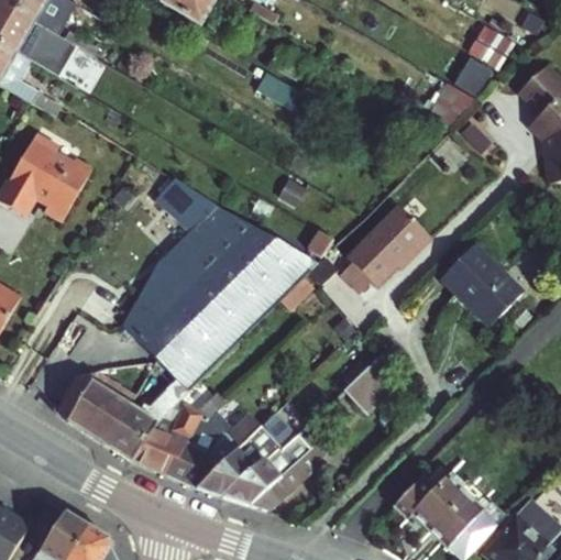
[(36,20),(2,0),(0,0),(0,42),(18,52),(31,61),(63,78),(81,46),(68,39),(50,28),(36,20)]
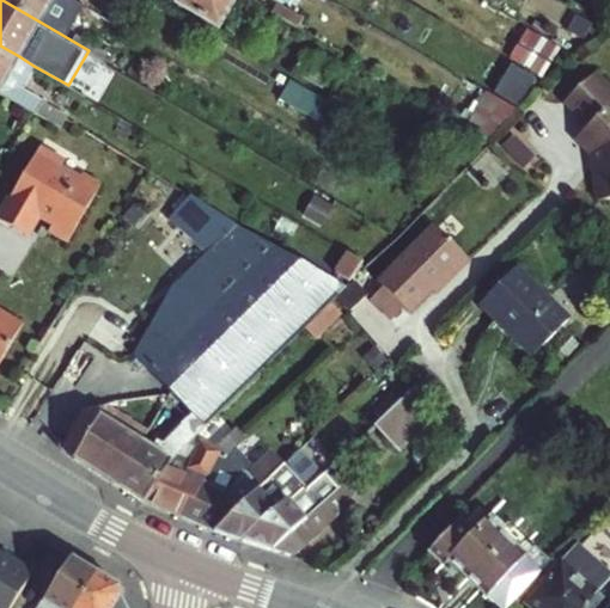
[(2,0),(40,22),(52,0),(2,0)]
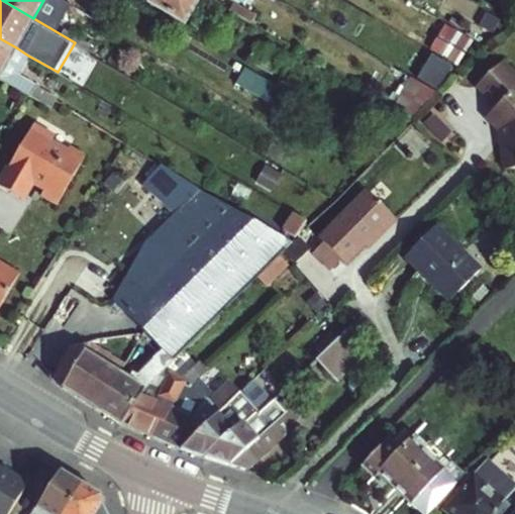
[(43,0),(33,18),(45,25),(60,0),(43,0)]
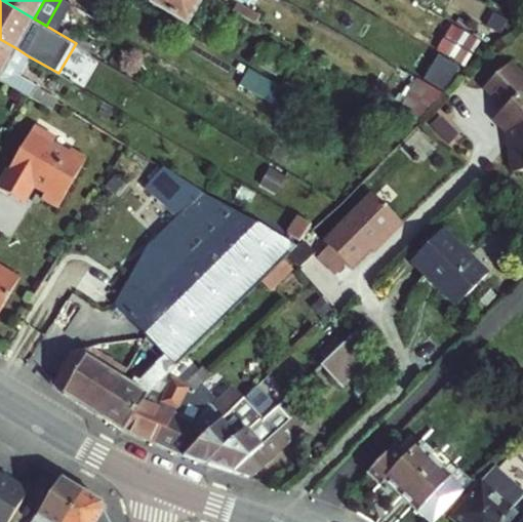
[(156,0),(155,2),(190,23),(201,0),(156,0)]
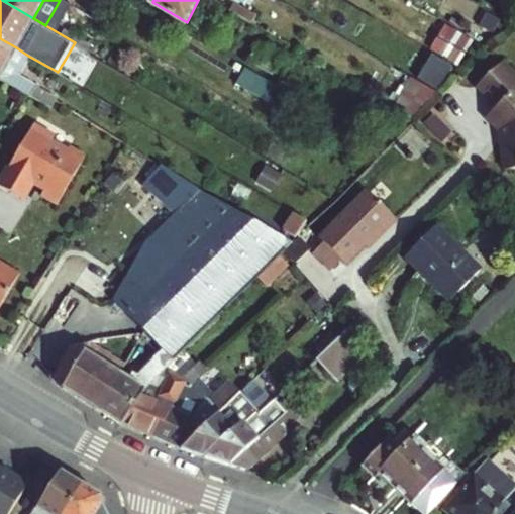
[(235,1),(231,8),(252,20),(256,14),(235,1)]
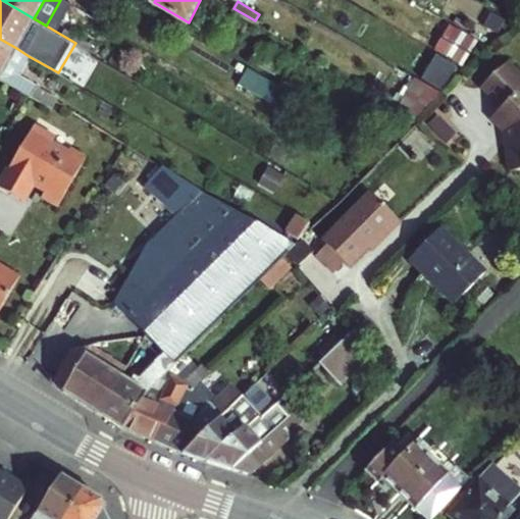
[(503,18),(491,12),(484,23),(496,31),(503,18)]
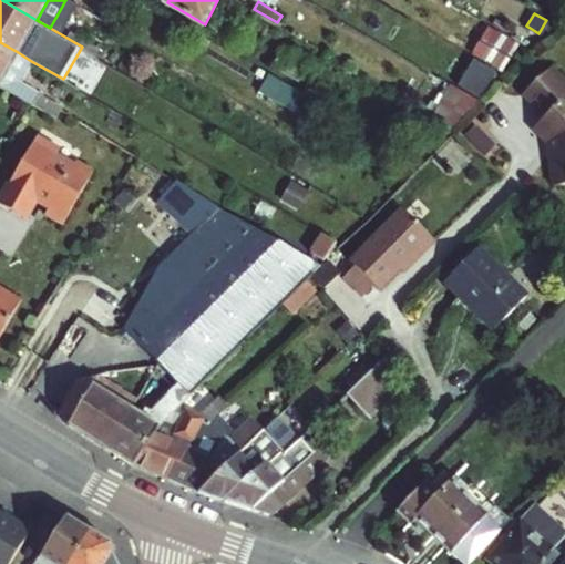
[(496,21),(465,80),(492,94),(523,34),(496,21)]
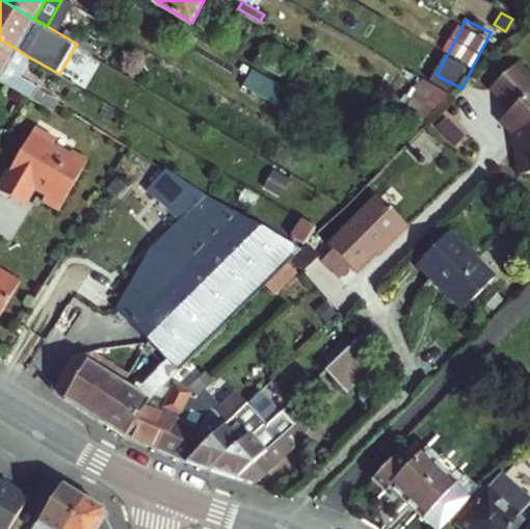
[(97,47),(69,30),(64,36),(77,44),(93,53),(97,47)]
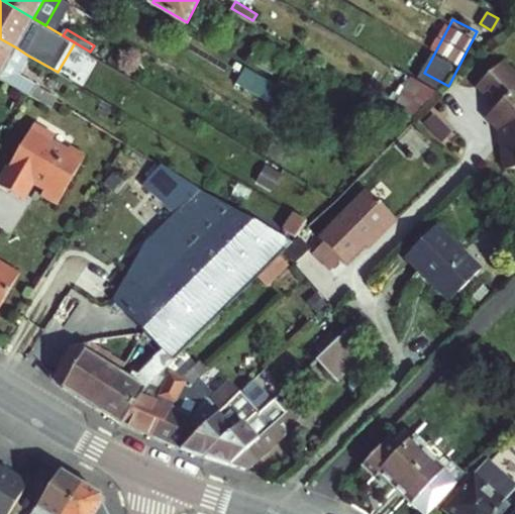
[(217,30),(213,37),(229,47),(233,40),(217,30)]
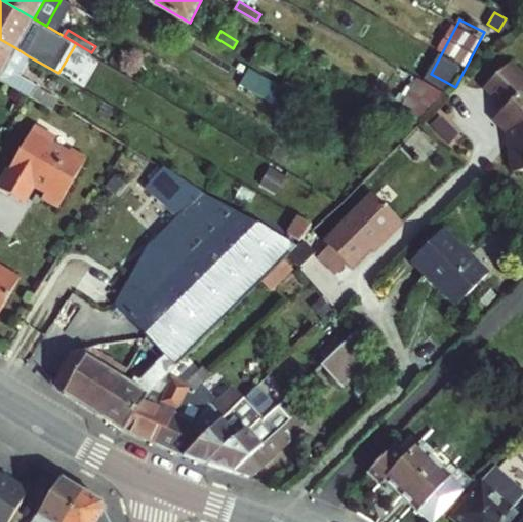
[(16,48),(0,39),(0,77),(30,95),(53,109),(59,99),(18,74),(29,56),(16,48)]
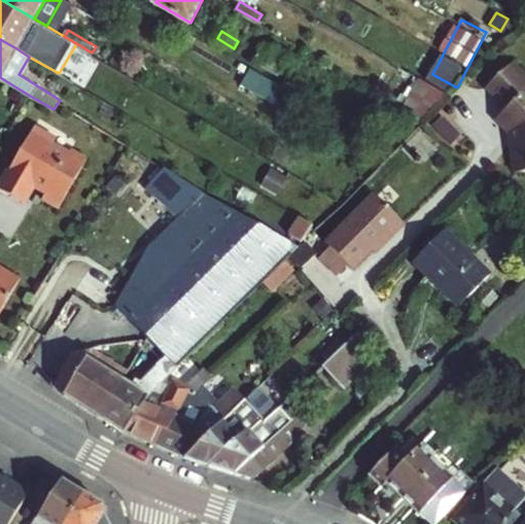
[(276,72),(287,55),(275,46),(272,50),(265,46),(255,61),(276,72)]
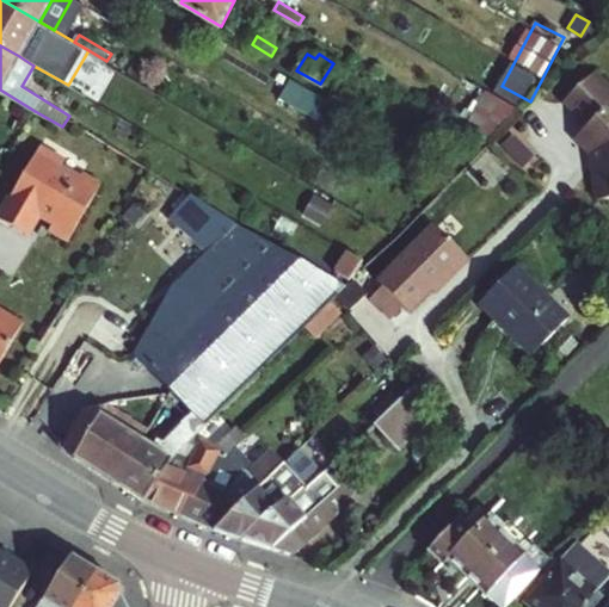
[(608,76),(602,69),(571,99),(595,125),(585,135),(604,153),(607,162),(602,163),(608,198),(608,76)]
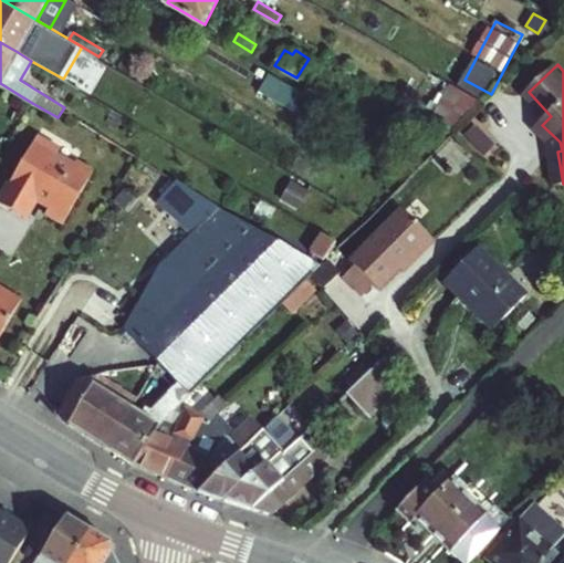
[(301,91),(271,74),(261,90),(290,108),(301,91)]
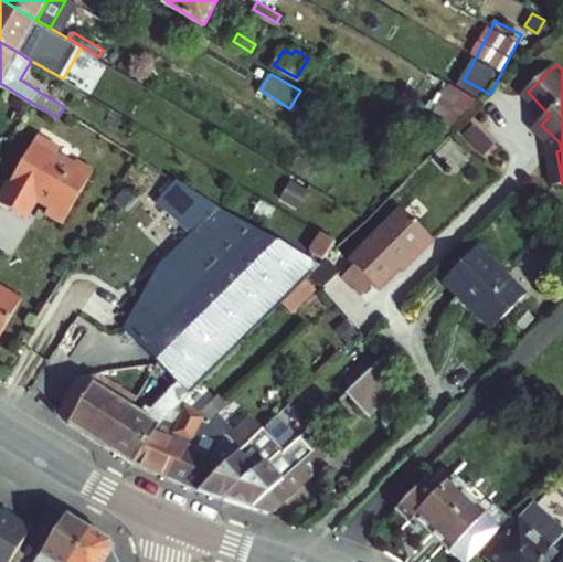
[(458,129),(485,104),(468,95),(444,120),(458,129)]
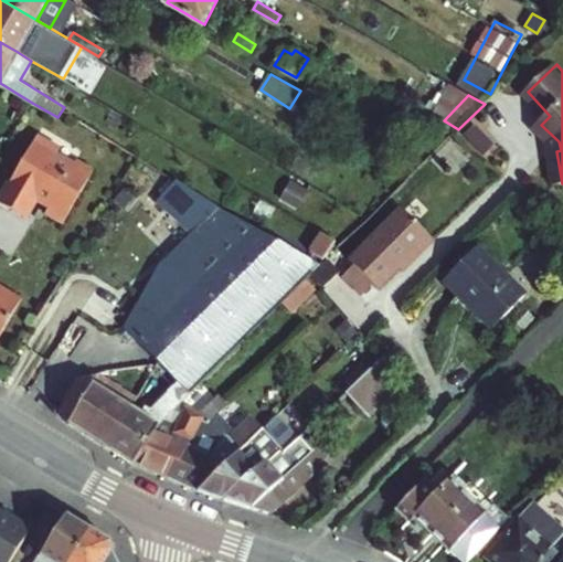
[(559,141),(541,125),(539,128),(555,144),(556,151),(561,150),(559,141)]
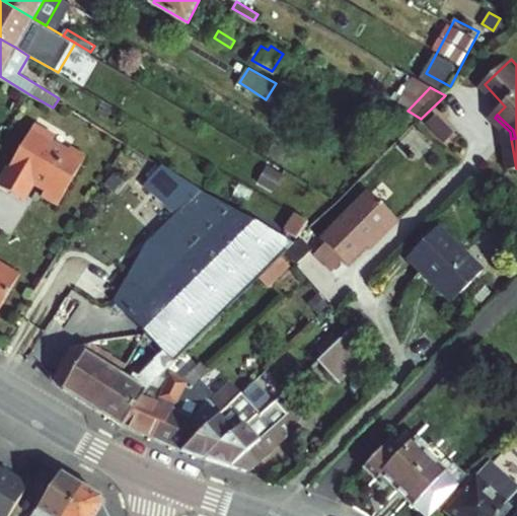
[(54,135),(33,122),(0,176),(0,186),(21,199),(31,180),(43,188),(40,194),(56,204),(84,156),(68,147),(66,150),(50,141),(54,135)]
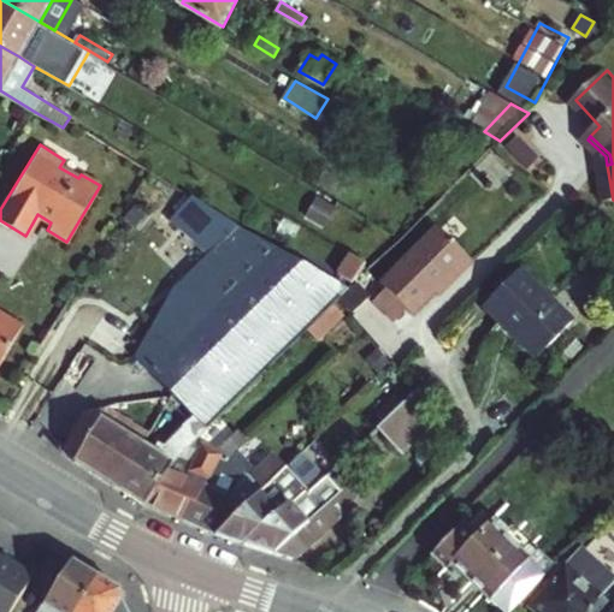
[(187,416),(201,432),(300,334),(314,322),(335,302),(341,296),(352,286),(238,225),(194,197),(173,218),(212,253),(176,289),(141,357),(186,409),(189,414),(187,416)]
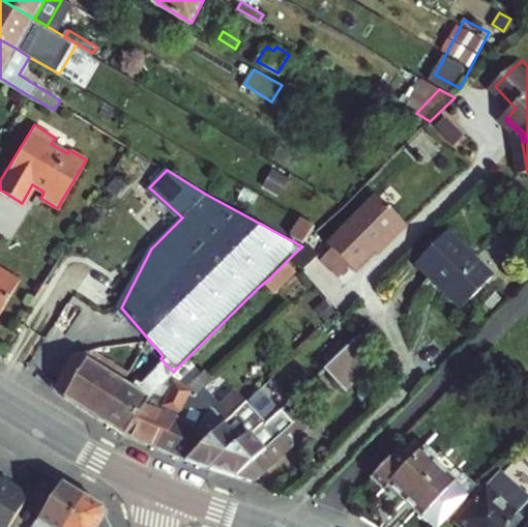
[(376,194),(326,242),(330,247),(349,266),(354,271),(376,250),(382,243),(385,246),(407,226),(376,194)]
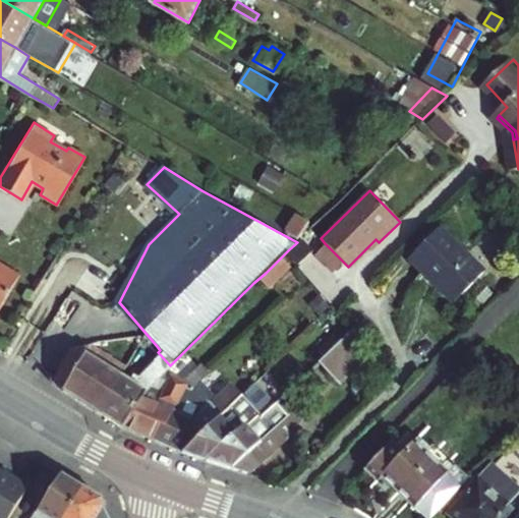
[(307,220),(294,212),(284,229),(297,236),(307,220)]
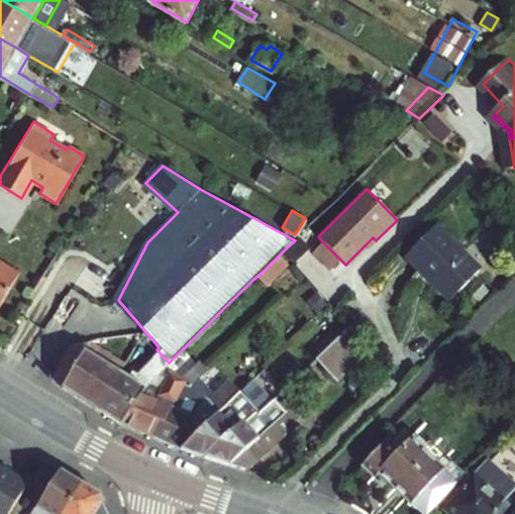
[(481,267),(438,223),(409,252),(452,296),(481,267)]
